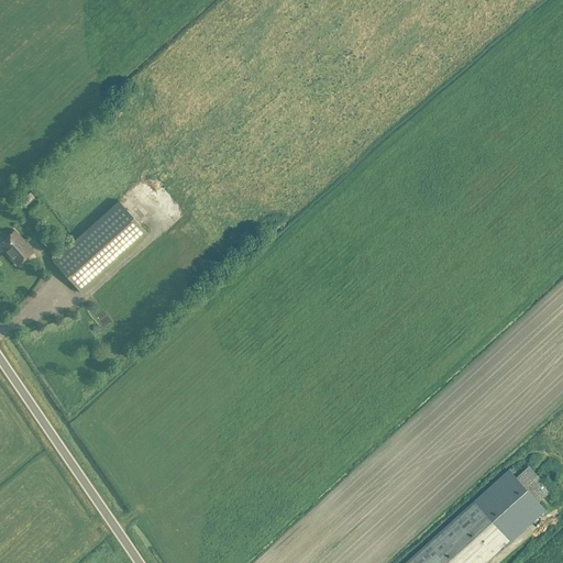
[(145,173),(133,184),(164,218),(176,206),(145,173)]
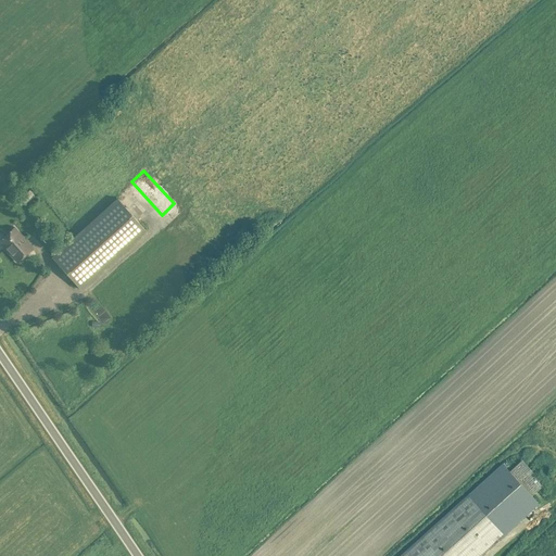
[(117,199),(51,257),(80,289),(146,230),(117,199)]
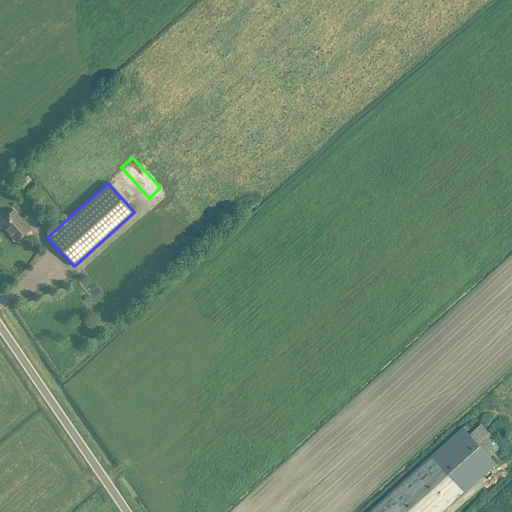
[(0,224),(16,241),(29,229),(13,210),(0,221),(0,224)]
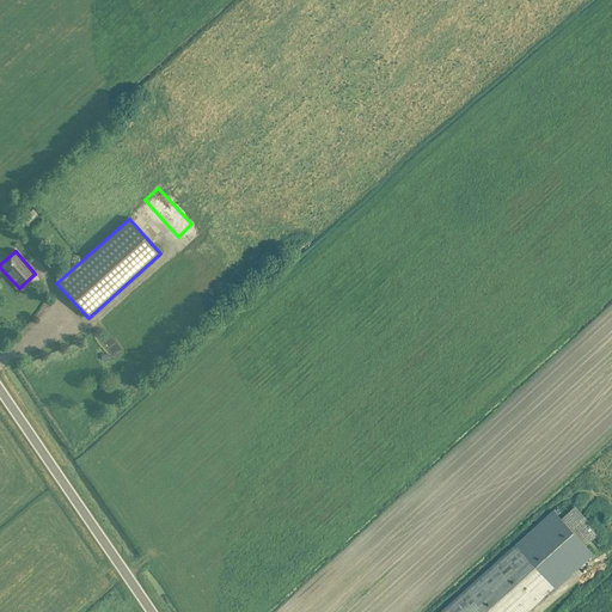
[(571,502),(561,513),(585,538),(595,528),(571,502)]
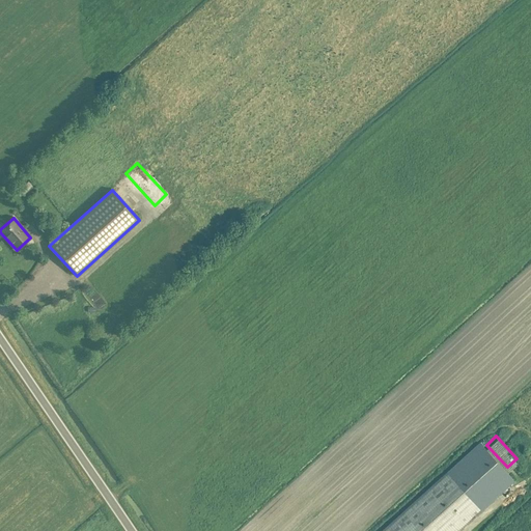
[(479,443),(446,473),(381,530),(458,530),(513,481),(495,460),(479,443)]
